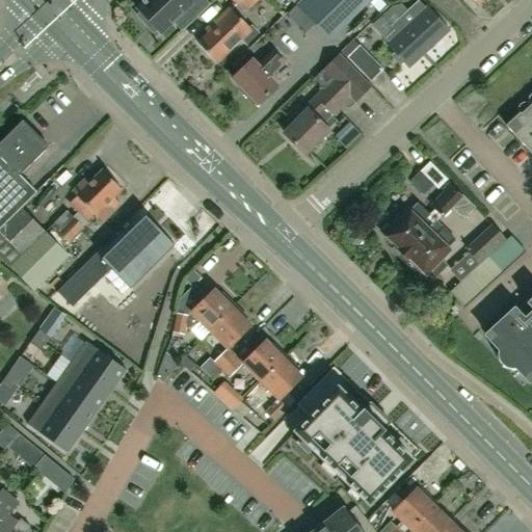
[(149,0),(147,3),(143,0),(141,3),(143,5),(137,10),(140,14),(137,17),(147,26),(150,24),(159,33),(173,21),(181,30),(177,34),(178,35),(213,3),(212,2),(208,6),(202,0),(149,0)]
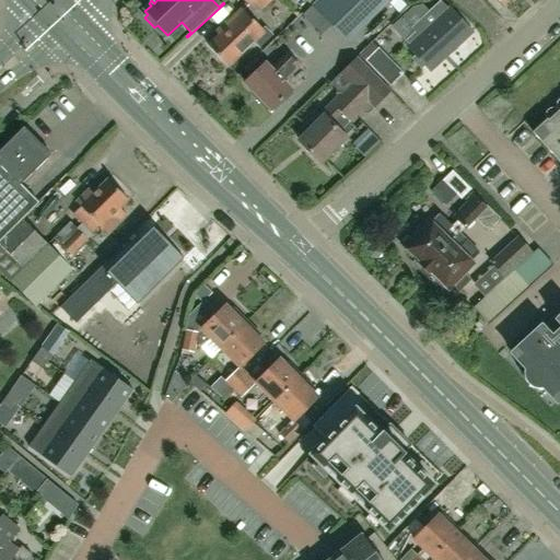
[(242,0),(248,7),(254,2),(261,10),(272,0),(242,0)]
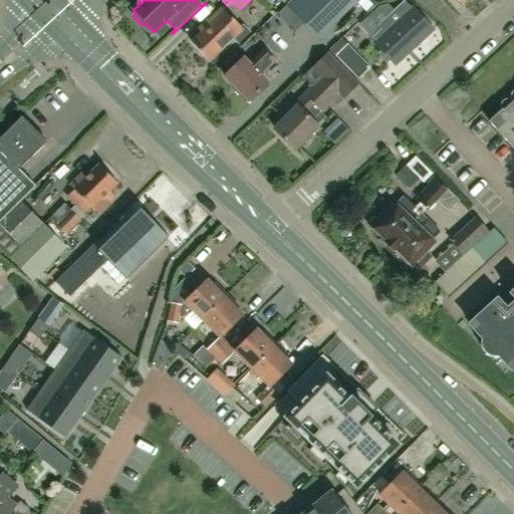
[(304,0),(292,13),(318,40),(359,0),(304,0)]
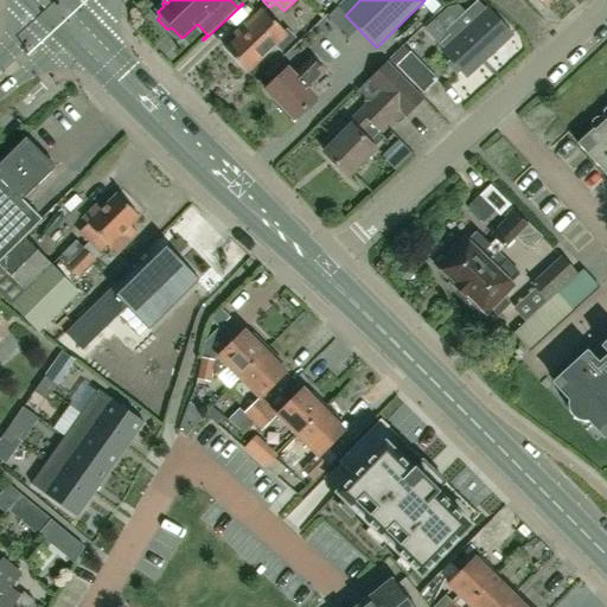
[(247,72),(285,36),(261,11),(243,27),(246,31),(225,51),(247,72)]
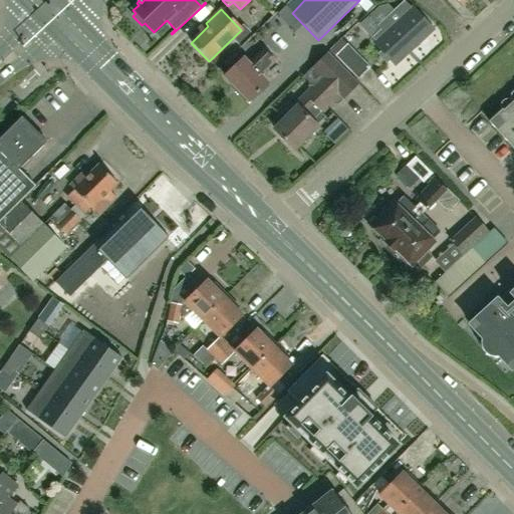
[(386,63),(390,60),(393,63),(408,49),(411,52),(434,31),(413,9),(374,44),(381,51),(378,54),(386,63)]
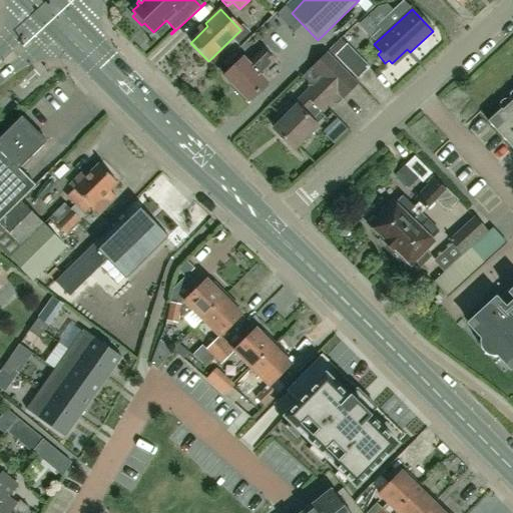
[(346,45),(335,56),(357,79),(369,68),(346,45)]
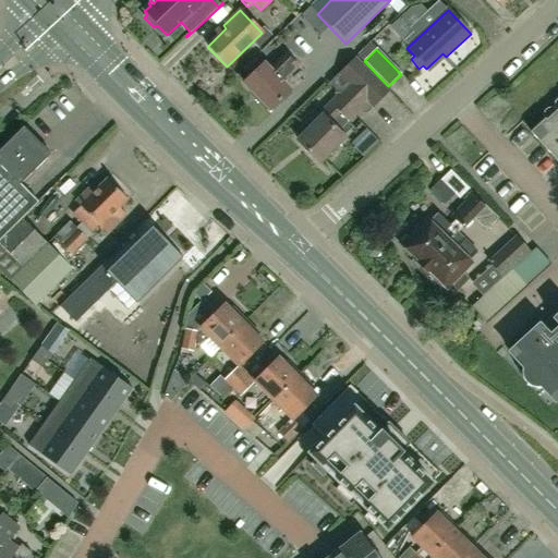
[(281,56),(269,68),(265,64),(244,84),(269,111),(291,91),(280,80),(293,67),(281,56)]
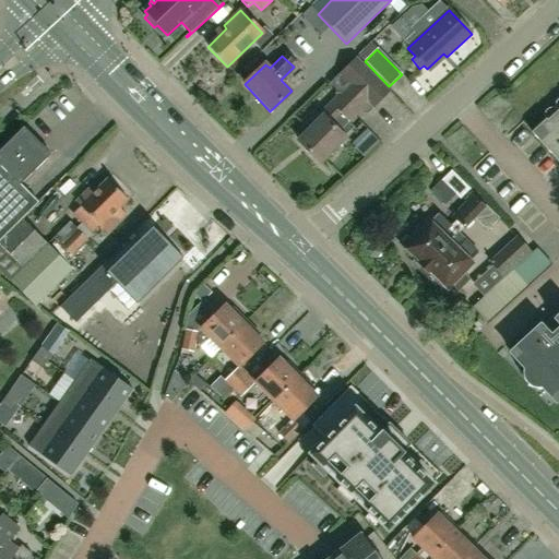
[(385,96),(363,73),(309,126),(312,129),(298,142),(319,163),(344,138),(339,131),(358,111),(363,115),(367,115),(385,96)]
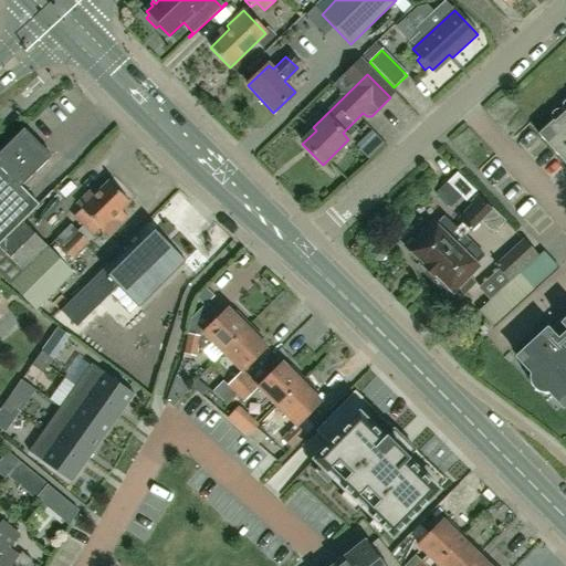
[(565,107),(537,134),(565,165),(565,315),(559,323),(565,329),(556,338),(546,328),(516,357),(562,407),(565,402),(565,107)]
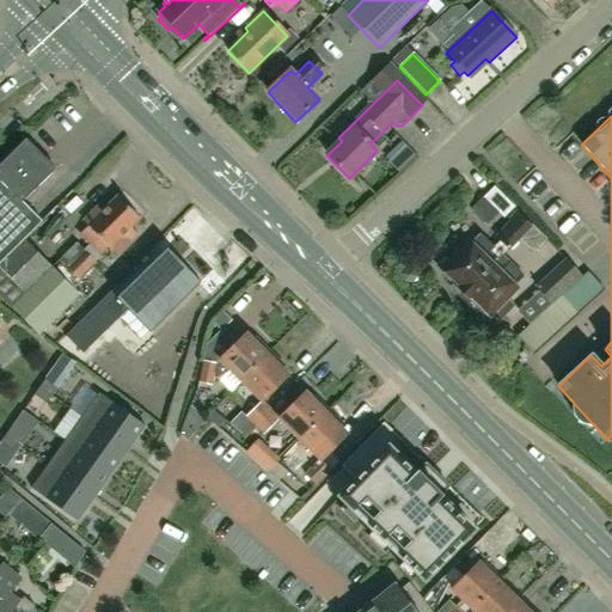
[(409,159),(424,141),(414,130),(397,148),(409,159)]
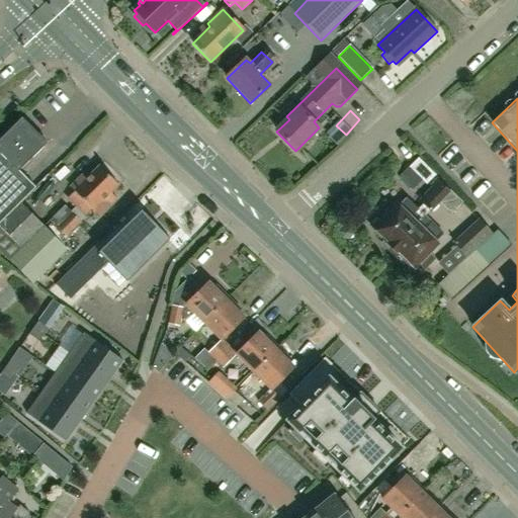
[(0,251),(8,259),(41,226),(19,202),(35,187),(18,171),(47,143),(21,117),(0,138),(0,251)]
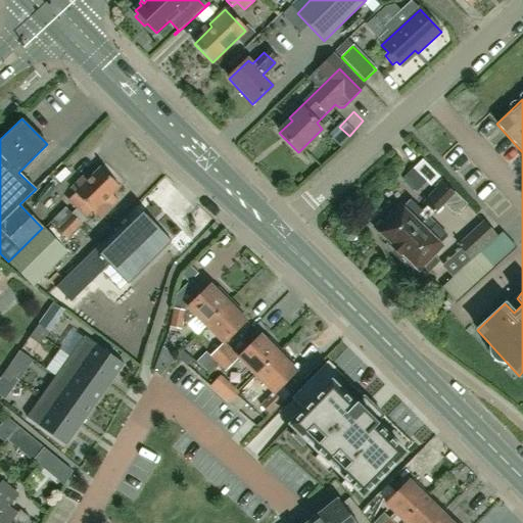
[(422,160),(413,170),(430,187),(439,178),(422,160)]
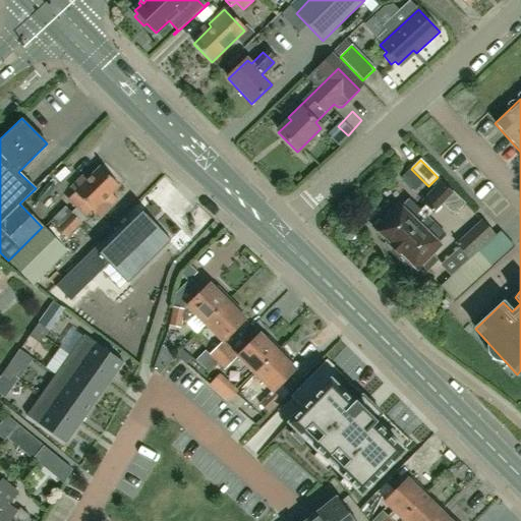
[(80,223),(93,211),(100,218),(117,200),(111,194),(119,186),(100,167),(85,180),(82,177),(70,188),(75,193),(67,201),(75,210),(71,213),(65,207),(50,221),(67,238),(81,224),(80,223)]
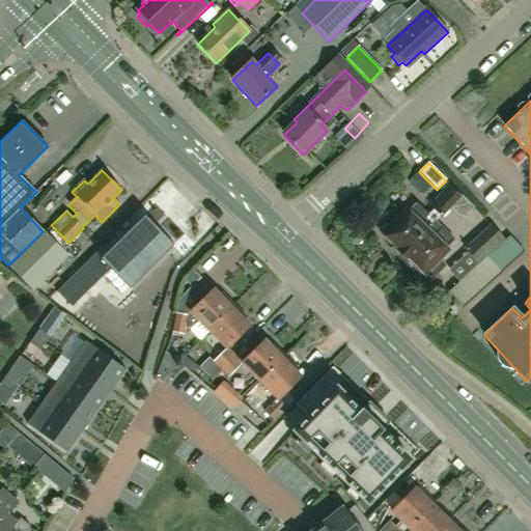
[(416,201),(407,213),(406,212),(384,233),(403,253),(436,221),(441,215),(462,195),(447,183),(440,190),(441,191),(428,205),(432,210),(429,214),(416,201)]
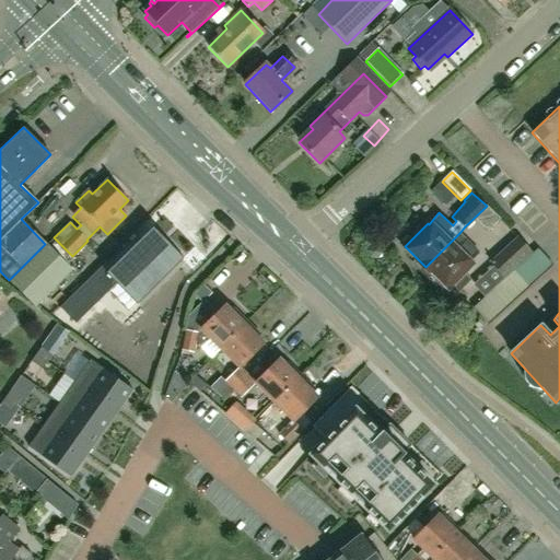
[(487,206),(465,226),(467,229),(476,220),(488,232),(501,219),(487,206)]
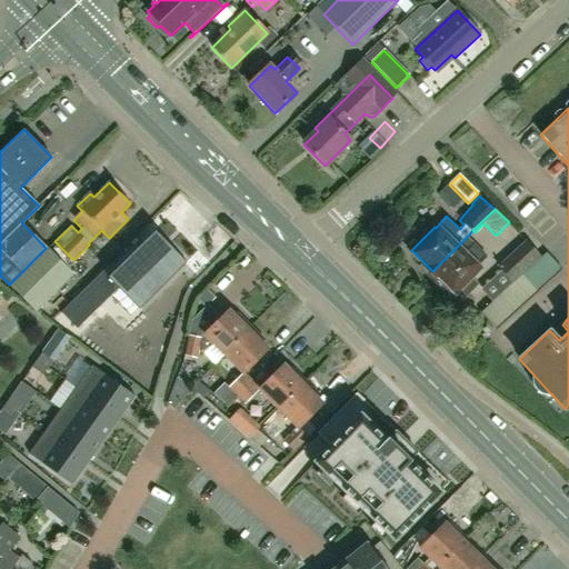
[(113,283),(131,302),(162,272),(167,276),(183,260),(152,228),(106,273),(96,263),(58,300),(76,319),(113,283)]
